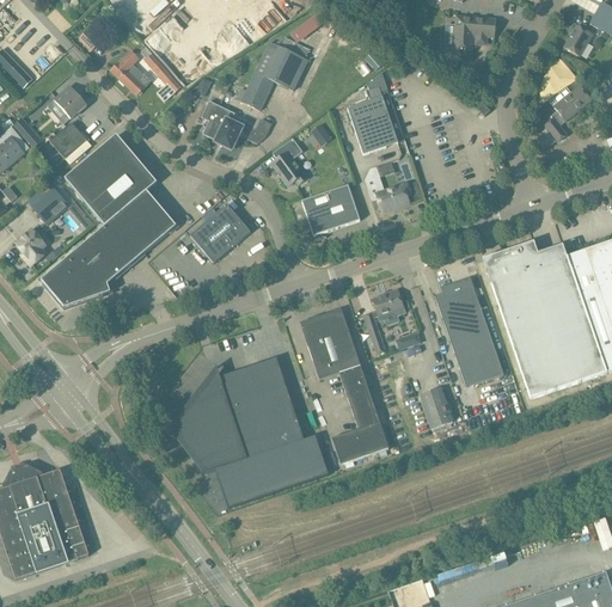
[(611,34),(611,6),(601,1),(594,14),(589,22),(611,34)]
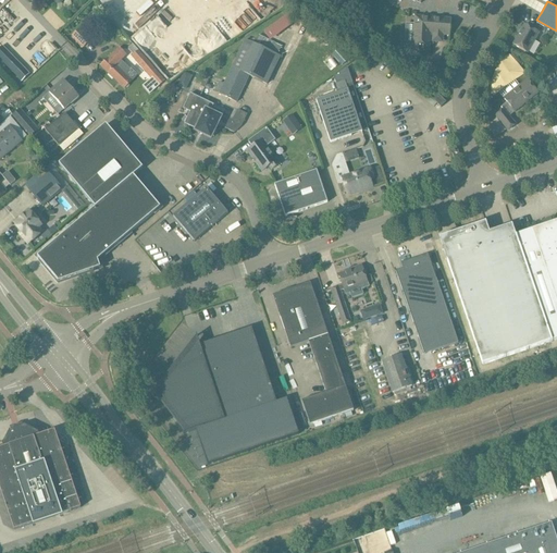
[(407,20),(407,31),(413,31),(412,45),(429,47),(431,31),(433,31),(433,36),(443,37),(443,32),(449,32),(450,29),(452,15),(415,12),(415,21),(407,20)]
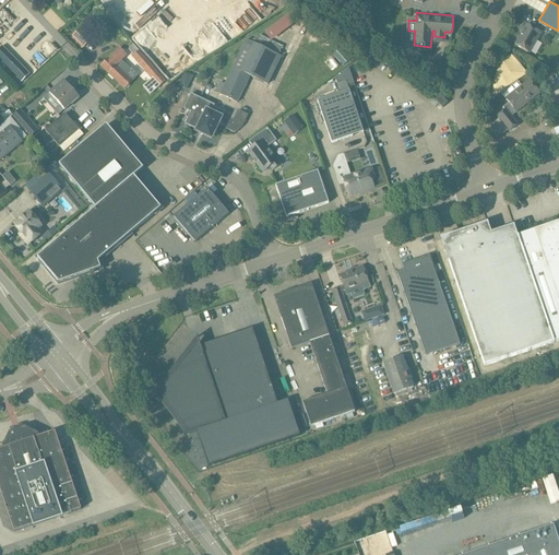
[(270,36),(292,23),(286,13),(263,26),(270,36)]
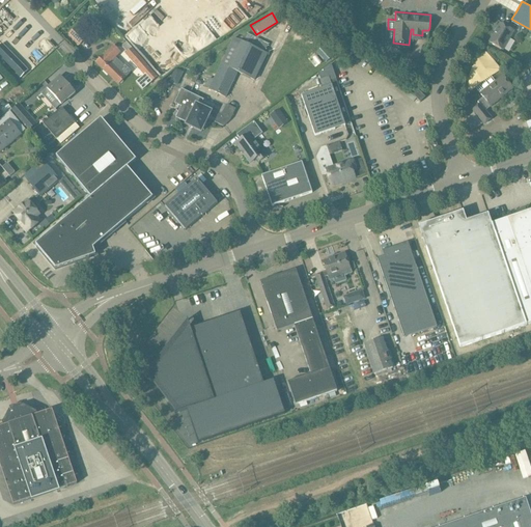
[(513,28),(500,20),(490,39),(503,47),(513,28)]
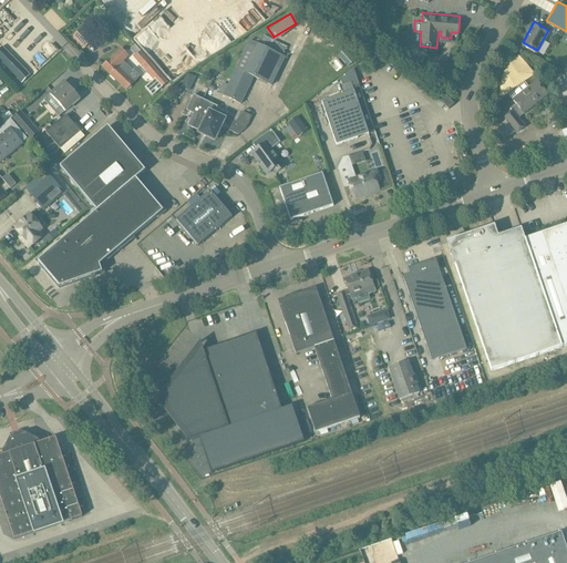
[(93,37),(81,24),(73,32),(84,44),(93,37)]
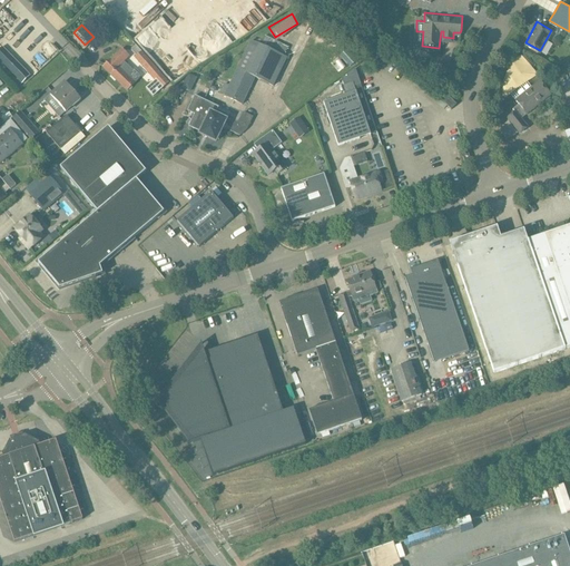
[(225,79),(220,89),(225,91),(225,93),(243,100),(256,74),(274,81),(286,54),(284,52),(255,38),(251,37),(237,65),(238,65),(229,81),(225,79)]
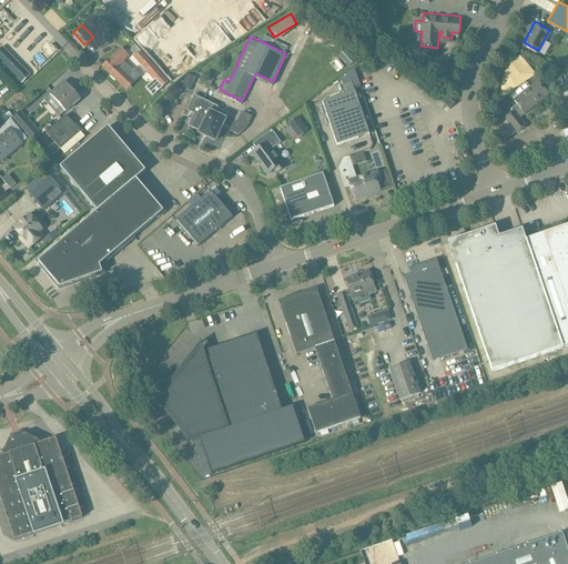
[(131,44),(131,47),(137,52),(134,53),(142,62),(145,67),(154,77),(145,84),(151,90),(152,91),(152,92),(160,86),(169,78),(141,48),(135,41),(131,44)]
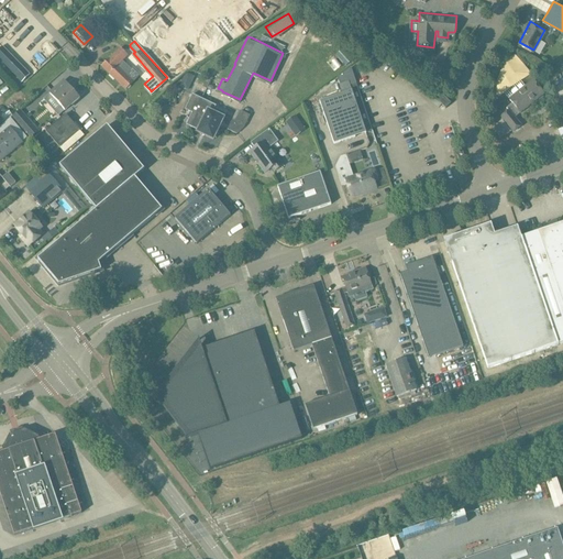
[(120,45),(102,63),(125,86),(140,70),(134,65),(131,67),(122,57),(128,52),(120,45)]
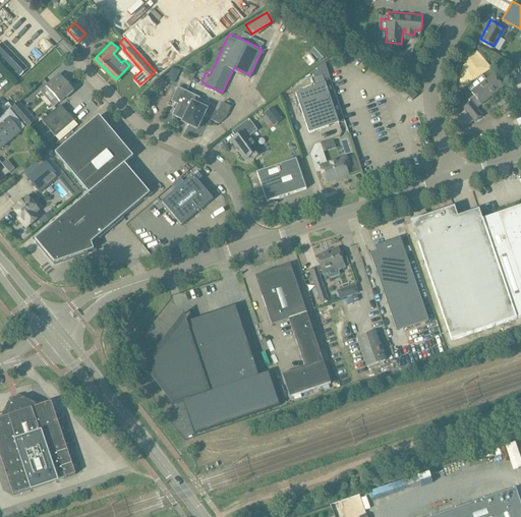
[(27,66),(21,59),(13,66),(20,73),(27,66)]
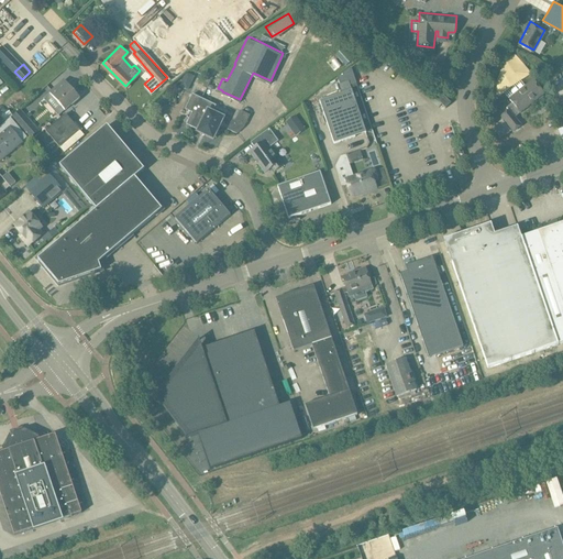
[(342,90),(320,98),(334,141),(366,130),(355,97),(362,95),(359,85),(353,69),(346,72),(349,78),(339,81),(342,90)]
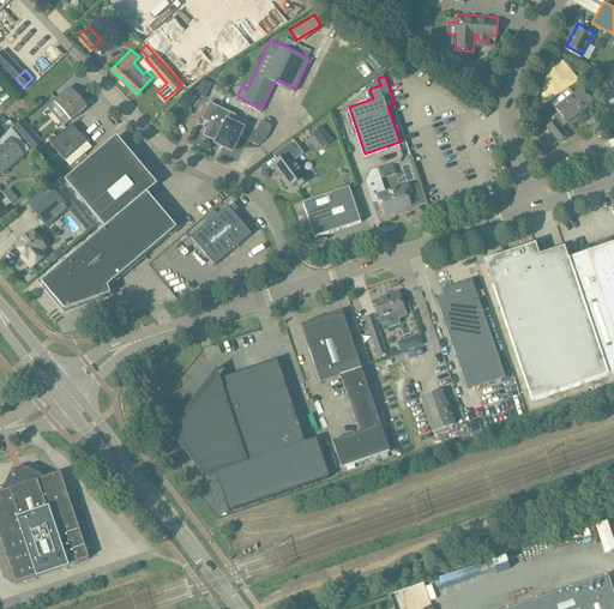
[(0,82),(0,116),(4,121),(22,103),(0,82)]
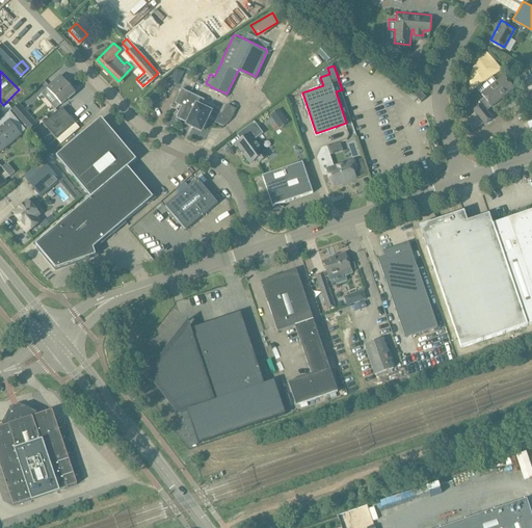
[(514,85),(504,73),(481,90),(484,95),(479,99),(481,102),(474,107),(484,122),(493,115),(486,108),(491,104),(514,85)]
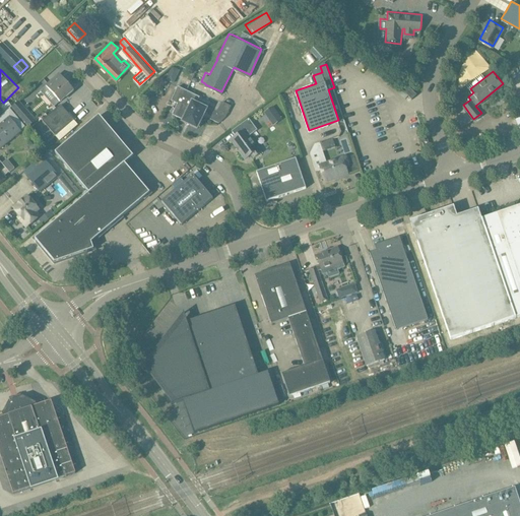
[(62,77),(58,72),(46,83),(60,99),(73,87),(63,75),(62,77)]
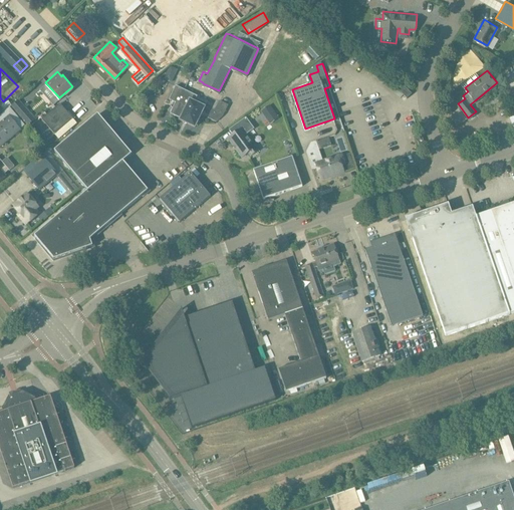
[(412,91),(404,82),(399,86),(407,95),(412,91)]
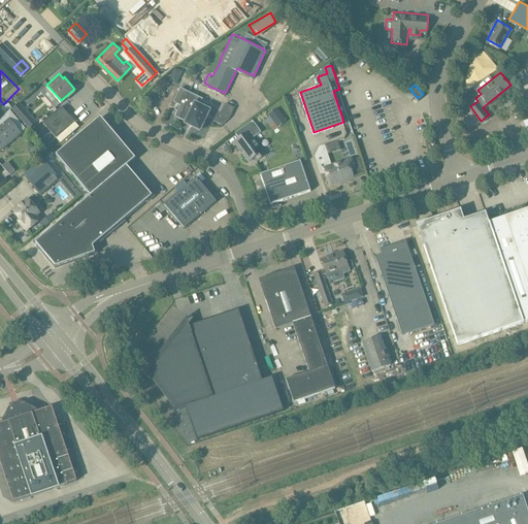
[(202,96),(180,86),(173,99),(180,102),(174,113),(186,119),(186,121),(200,128),(201,125),(202,126),(205,120),(203,120),(209,107),(211,103),(201,98),(202,96)]
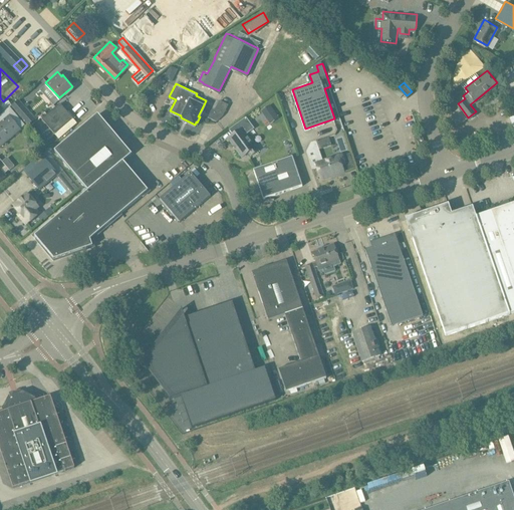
[(217,96),(210,116),(220,119),(226,100),(217,96)]
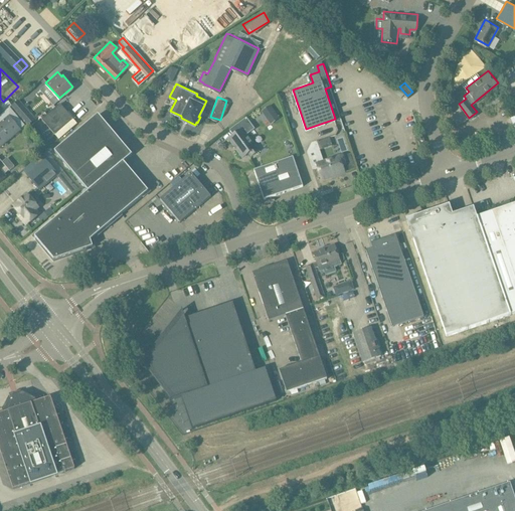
[(42,117),(35,123),(48,137),(54,131),(55,132),(73,116),(60,101),(55,105),(42,117)]
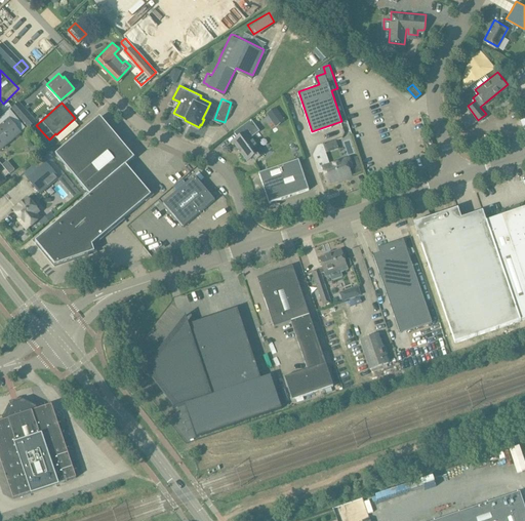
[(285,117),(276,104),(267,111),(276,123),(285,117)]
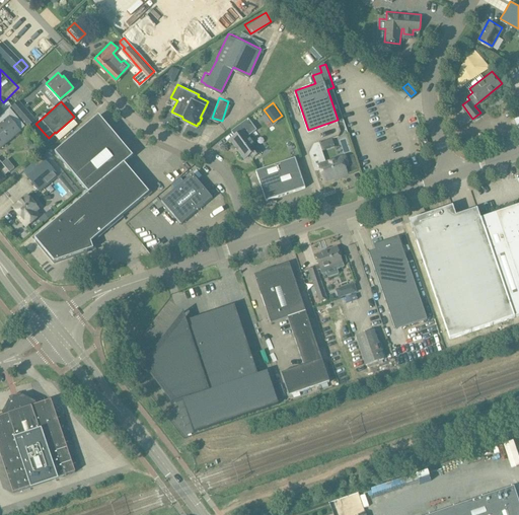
[(55,150),(89,190),(125,160),(133,153),(99,113),(55,150)]
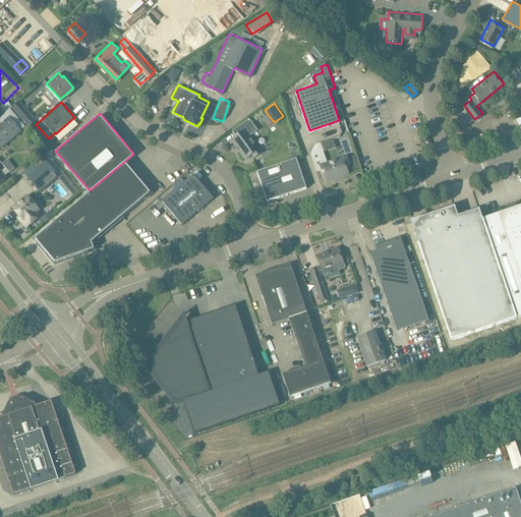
[(0,147),(21,128),(9,115),(0,122),(0,147)]
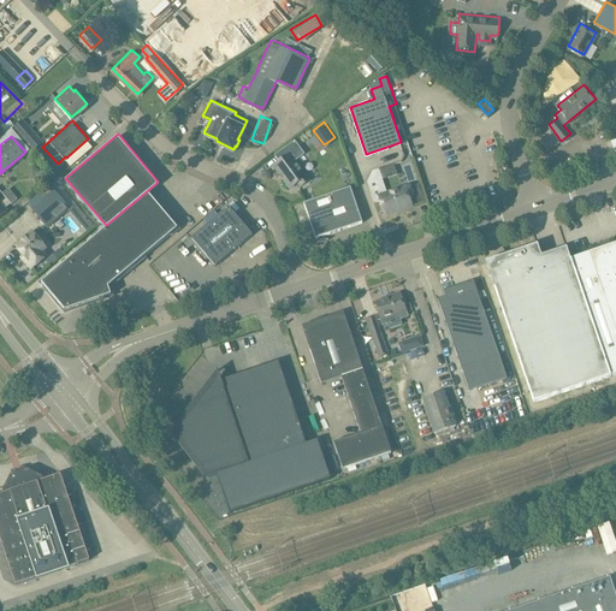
[(304,150),(294,136),(276,153),(279,159),(273,162),(290,185),(297,179),(301,183),(309,177),(295,158),(304,150)]
